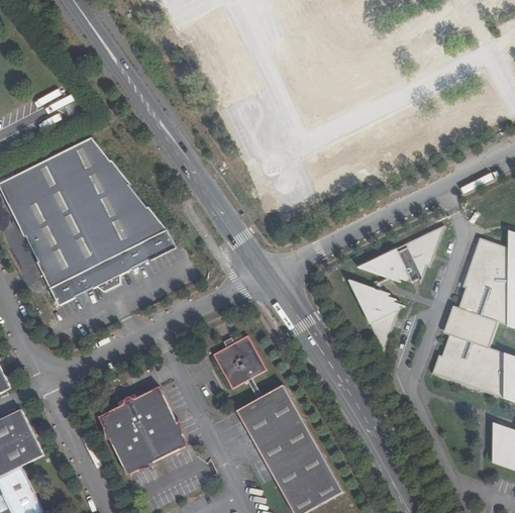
[(35,263),(58,306),(74,298),(73,296),(91,287),(92,289),(95,288),(119,276),(130,270),(130,268),(147,260),(148,261),(175,247),(169,235),(151,213),(150,214),(132,191),(133,190),(115,166),(114,167),(91,136),(22,171),(34,198),(10,210),(23,237),(24,236),(37,262),(35,263)]
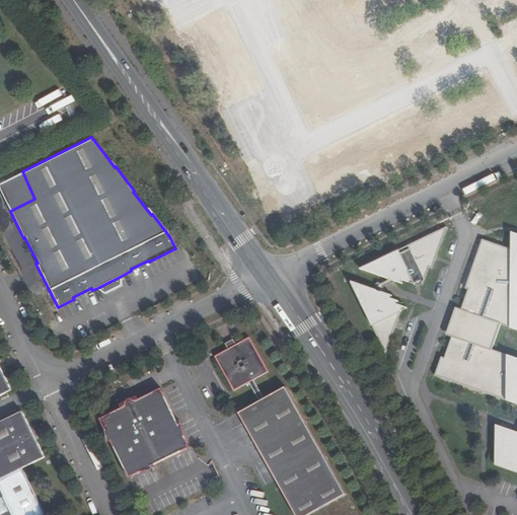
[(0,190),(10,211),(34,199),(22,171),(0,182),(0,190)]
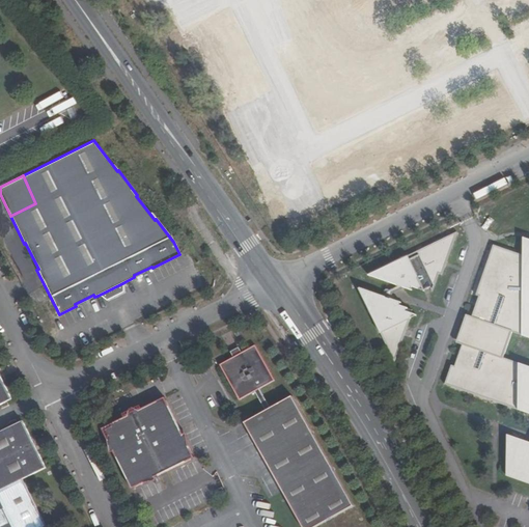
[(368,272),(368,273),(410,286),(411,283),(423,287),(426,285),(430,287),(438,270),(441,271),(454,230),(416,249),(417,250),(407,255),(407,253),(368,272)]
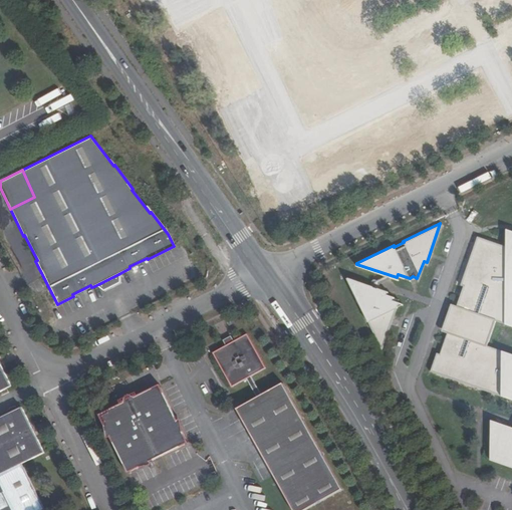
[(511,228),(505,226),(504,243),(476,233),(459,282),(462,282),(455,303),(454,304),(456,304),(454,308),(448,306),(442,323),(449,325),(447,330),(446,329),(439,351),(436,350),(430,367),(511,397),(511,422),(511,426),(495,420),(493,426),(489,424),(489,457),(511,465),(511,228)]
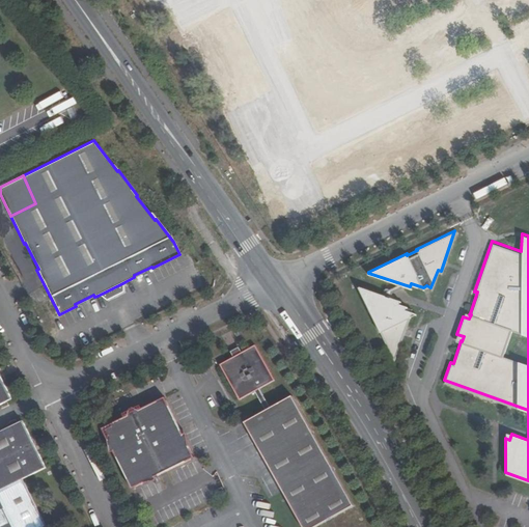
[(121,293),(122,283),(98,296),(106,300),(121,293)]
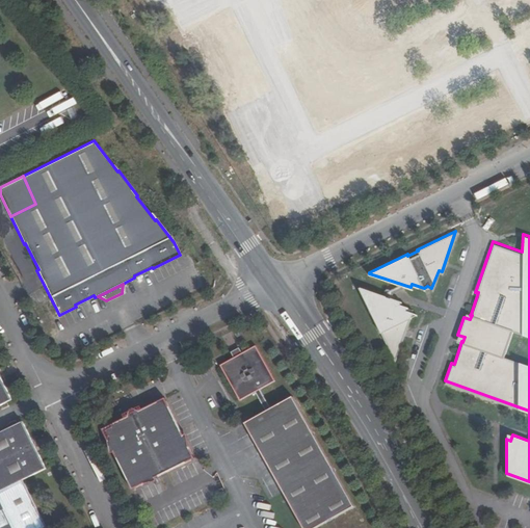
[(400,300),(359,286),(394,360),(411,312),(405,310),(406,307),(398,304),(400,300)]
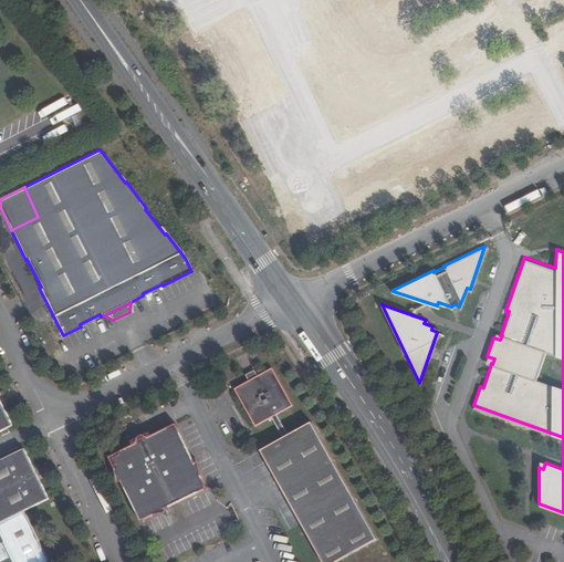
[(233,387),(254,425),(271,416),(281,436),(258,448),(319,561),(332,561),(373,540),(307,422),(286,433),(277,413),(292,404),(272,366),(258,374),(248,380),(233,387)]
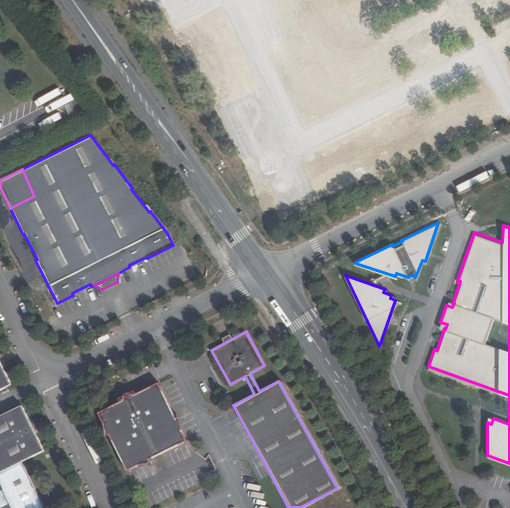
[(222,338),(224,343),(233,338),(230,334),(222,338)]
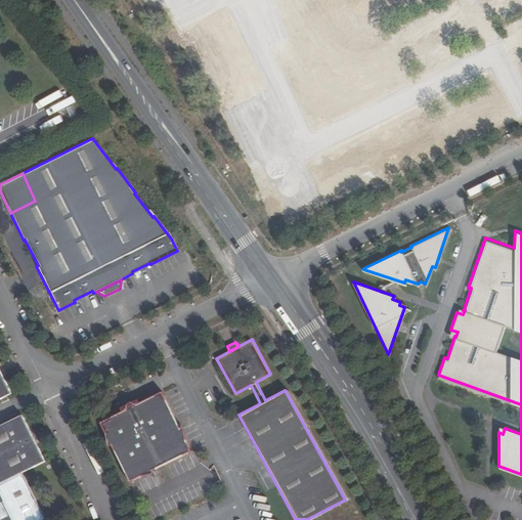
[(101,428),(128,480),(189,450),(161,391),(103,420),(101,428)]
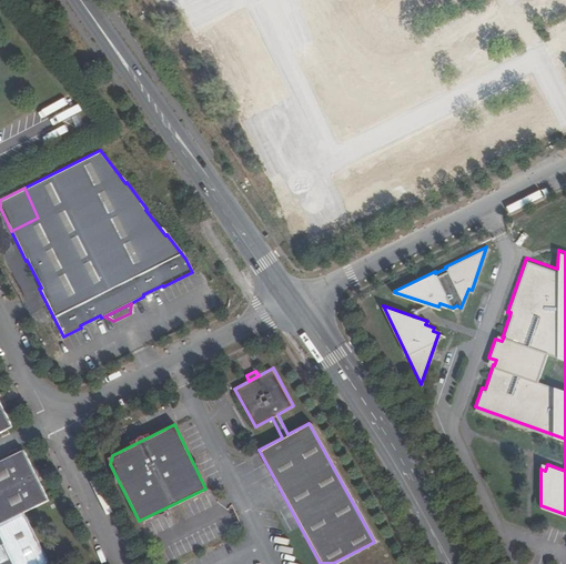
[(0,563),(34,563),(43,560),(20,510),(43,499),(19,449),(0,456),(0,563)]
